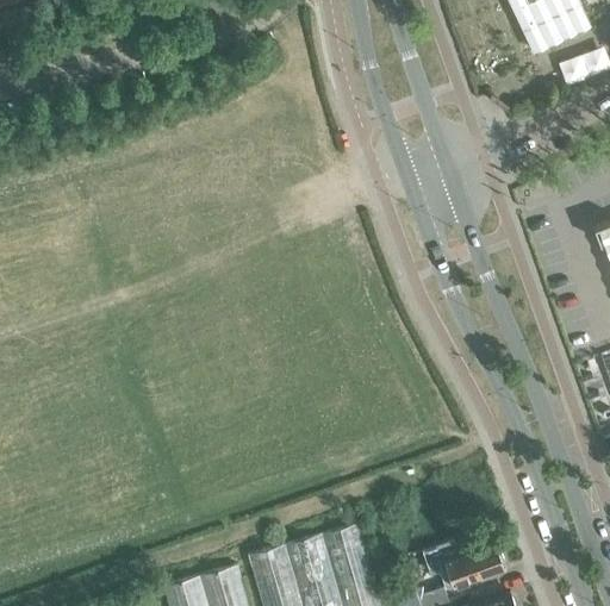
[(508,0),(533,51),(590,24),(578,0),(508,0)]
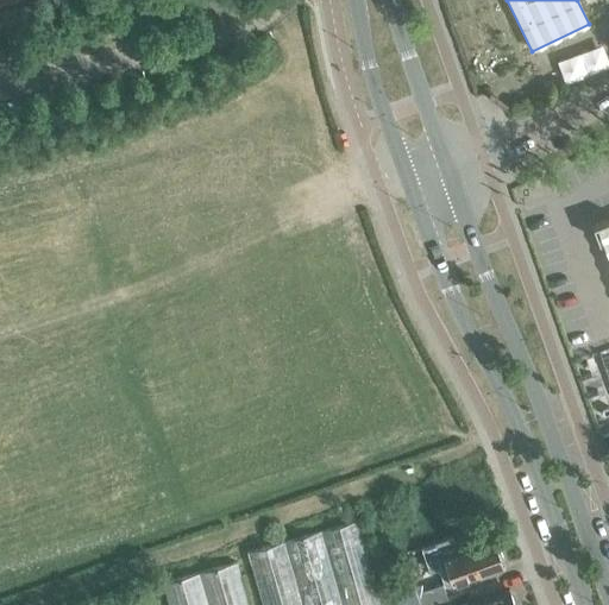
[(566,83),(608,68),(608,61),(603,45),(558,62),(566,83)]
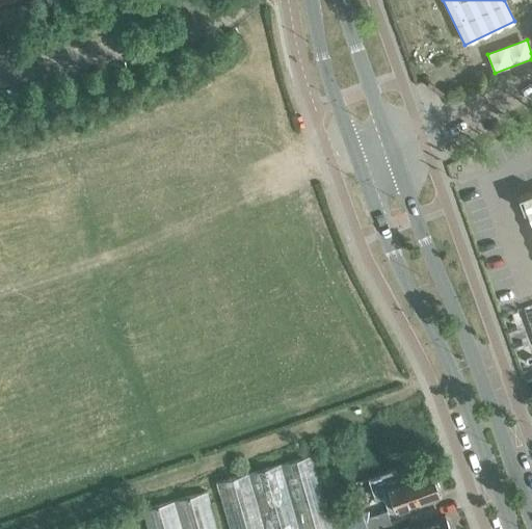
[(531,193),(517,200),(524,214),(526,213),(531,230),(531,193)]
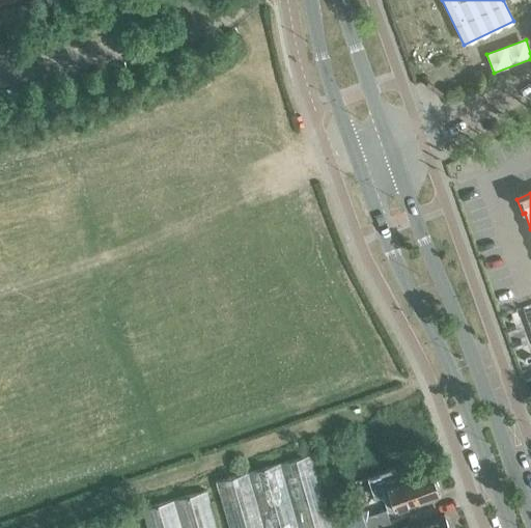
[(215,483),(226,527),(331,527),(311,455),(215,483)]
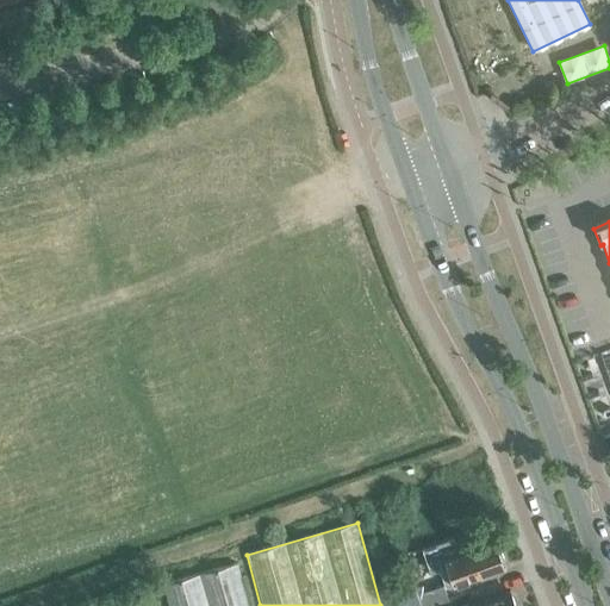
[(449,542),(425,551),(430,563),(444,557),(455,585),(504,567),(504,568),(506,568),(499,549),(498,549),(495,539),(454,555),(449,542)]
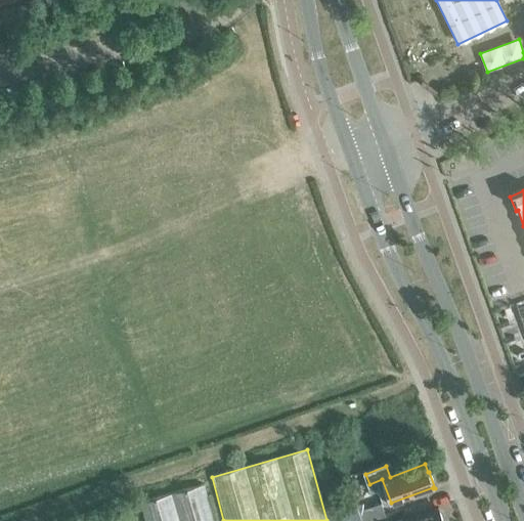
[(211,520),(202,486),(139,504),(143,520),(211,520)]
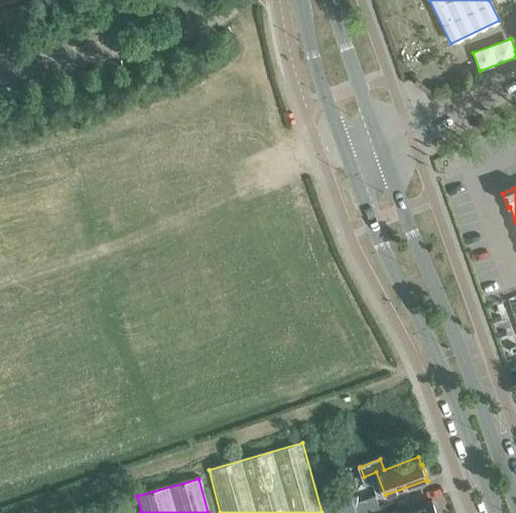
[(374,512),(380,510),(375,498),(353,506),(355,512),(374,512)]
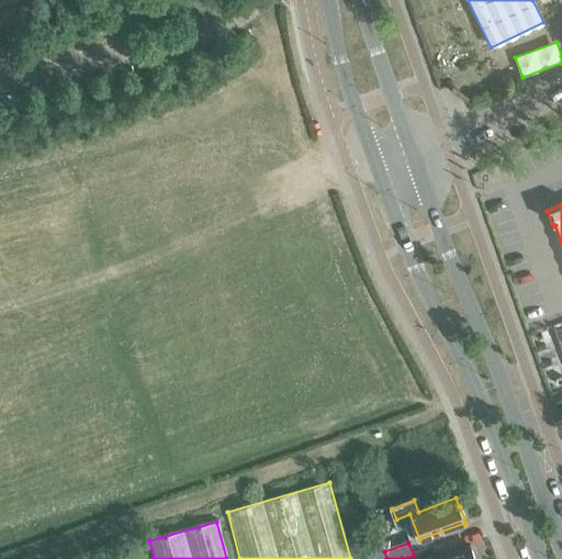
[(475,558),(472,548),(444,558),(475,558)]
